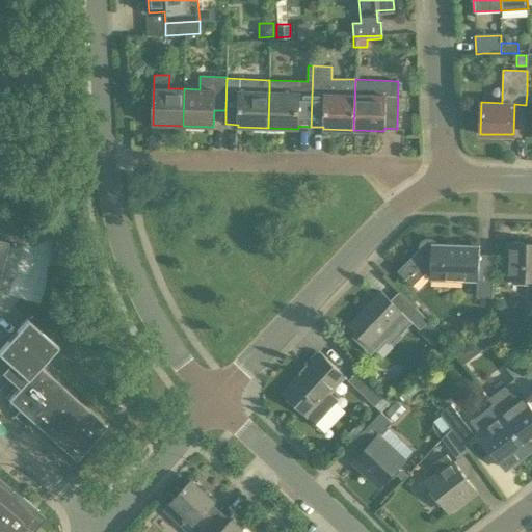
[(398,271),(413,286),(426,272),(431,272),(430,278),(479,281),(478,297),(491,297),(494,255),(480,255),(480,246),(437,245),(436,243),(435,241),(434,240),(432,239),(431,238),(429,238),(427,238),(425,238),(424,239),(423,240),(422,240),(421,242),(420,243),(420,245),(419,247),(420,248),(398,271)]
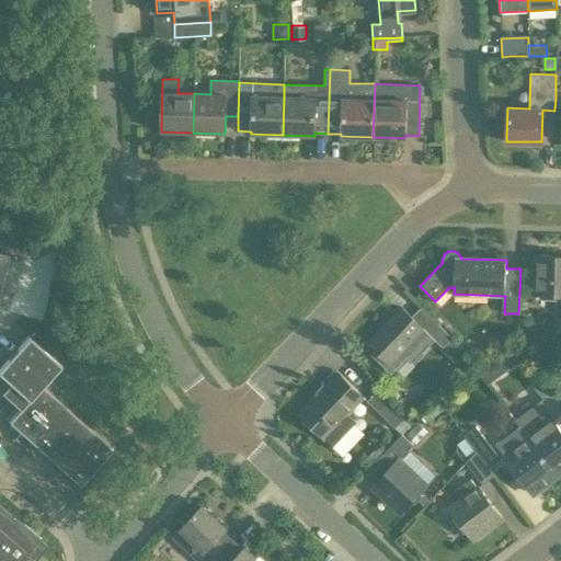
[(535,294),(556,295),(556,316),(560,316),(560,256),(536,256),(535,294)]
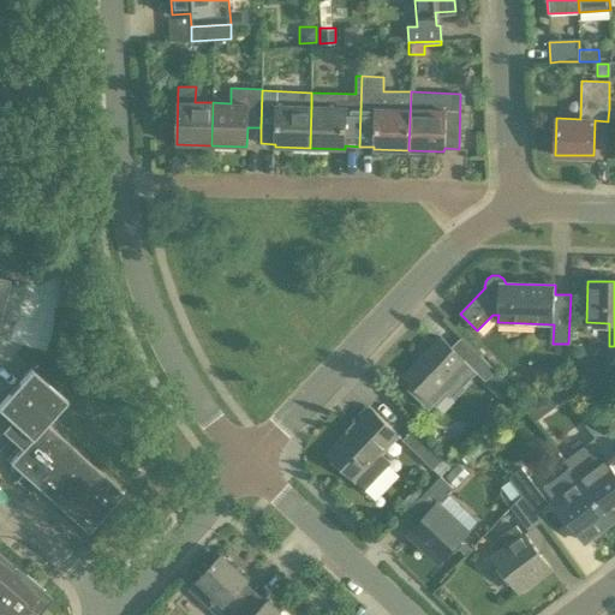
[(428,400),(464,362),(485,381),(496,371),(460,336),(451,347),(440,336),(402,376),(428,400)]
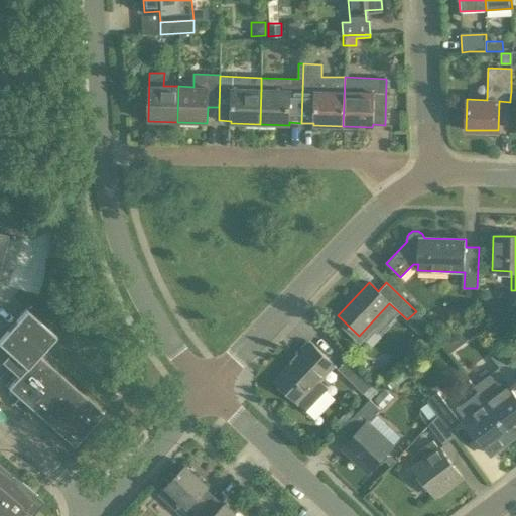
[(32,314),(27,309),(26,308),(0,338),(0,345),(10,354),(3,362),(19,376),(7,388),(19,398),(13,403),(24,413),(29,407),(73,445),(102,413),(38,356),(41,354),(56,336),(32,314)]
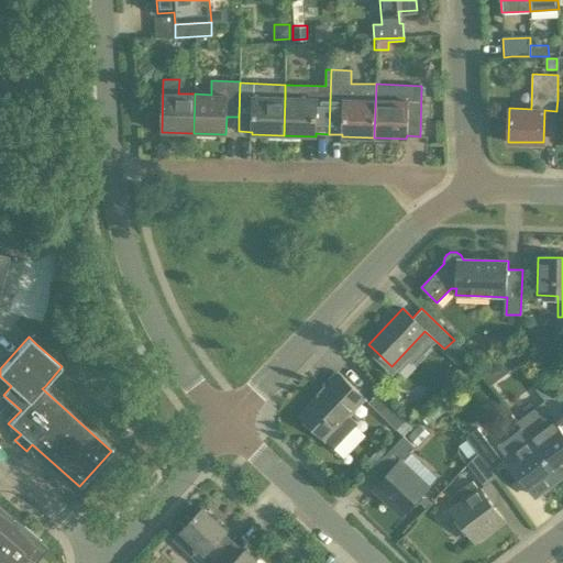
[(519,346),(500,361),(509,372),(528,357),(519,346)]
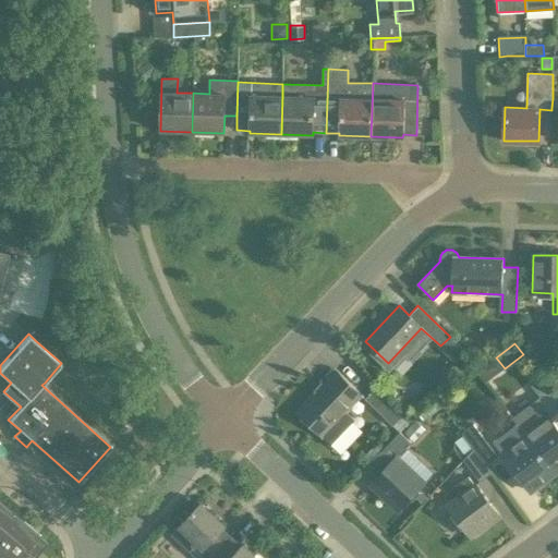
[(474,364),(462,359),(458,368),(470,374),(474,364)]
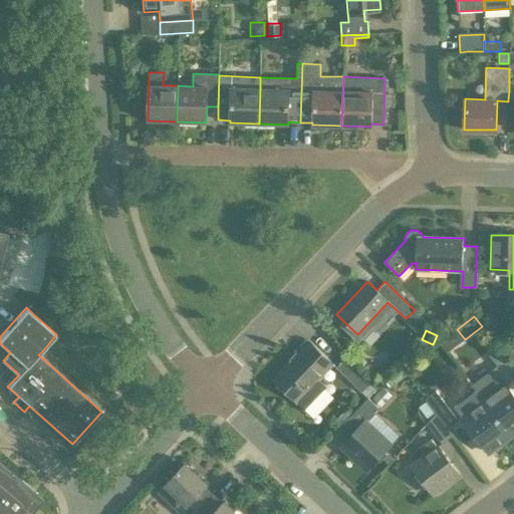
[(513,352),(513,343),(512,341),(504,347),(510,355),(513,352)]
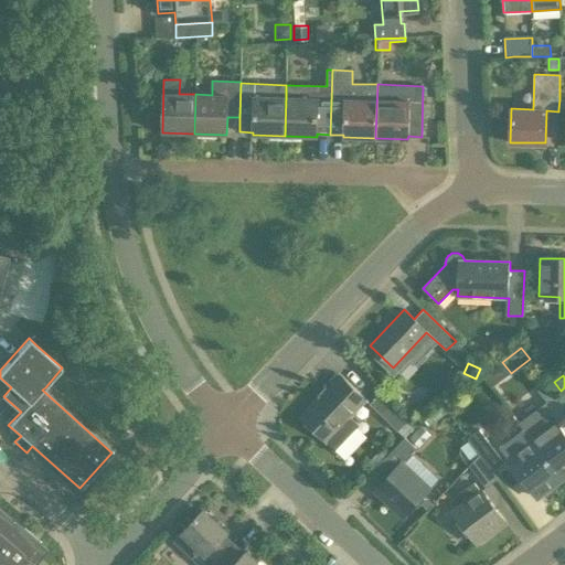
[(301,417),(326,440),(336,449),(359,425),(350,416),(365,400),(341,376),(301,417)]
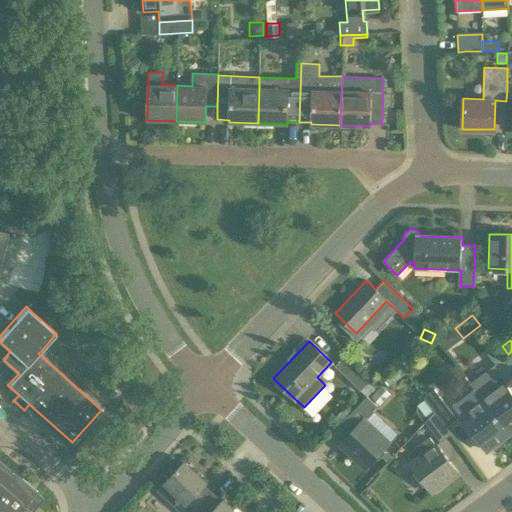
[(481,399),(508,434),(511,430),(511,394),(504,383),(511,376),(511,363),(498,345),(487,353),(495,364),(469,383),(481,399)]
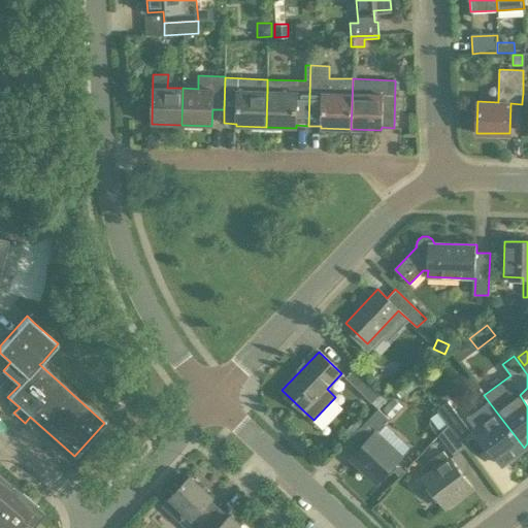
[(381,393),(354,368),(345,377),(371,402),(381,393)]
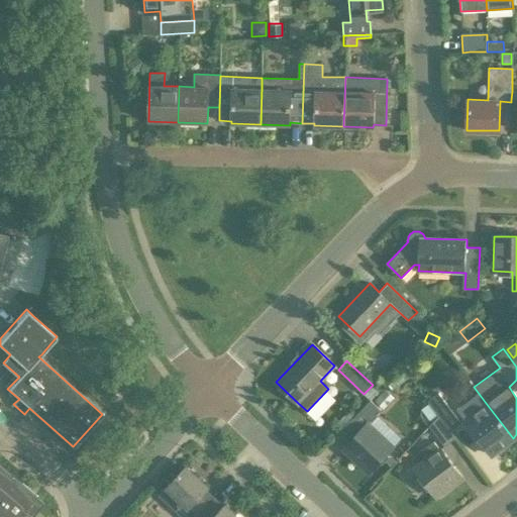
[(438,393),(427,401),(438,416),(439,416),(450,431),(460,423),(438,393)]
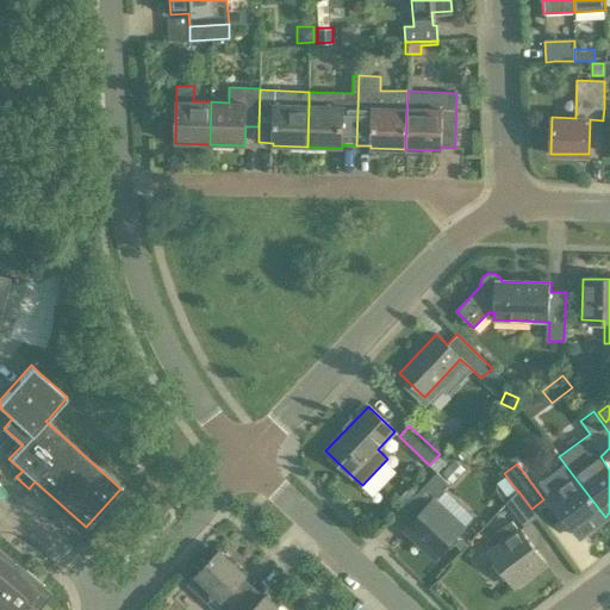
[(435,499),(443,491),(449,485),(436,473),(430,479),(404,506),(415,517),(404,529),(435,558),(465,527),(435,499)]
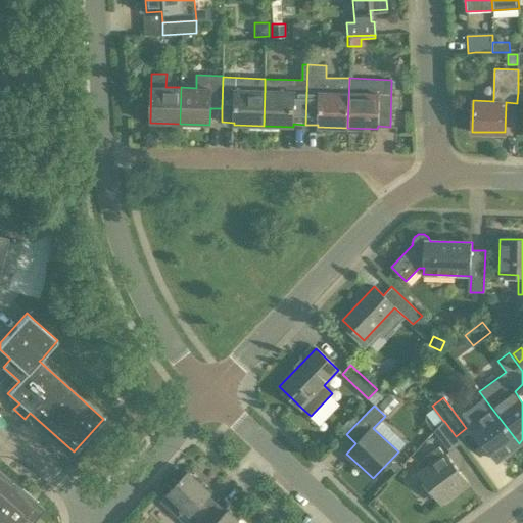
[(519,443),(491,408),(470,424),(496,460),(519,443)]
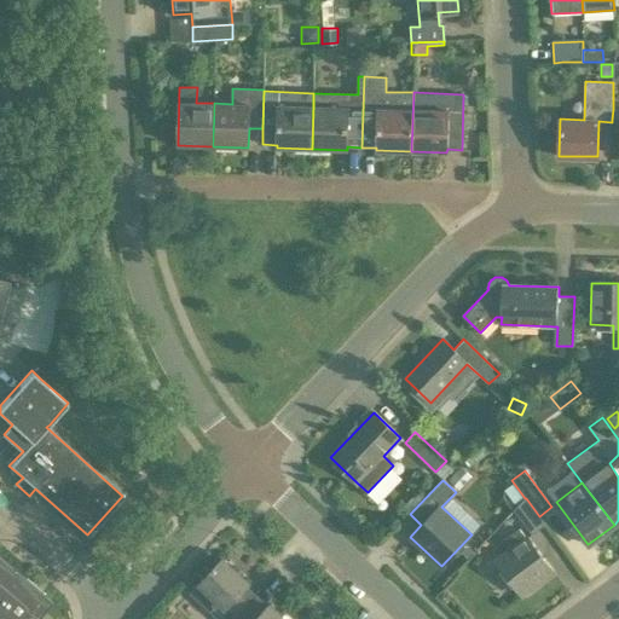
[(514,510),(531,533),(545,524),(539,516),(526,498),(525,498),(514,510)]
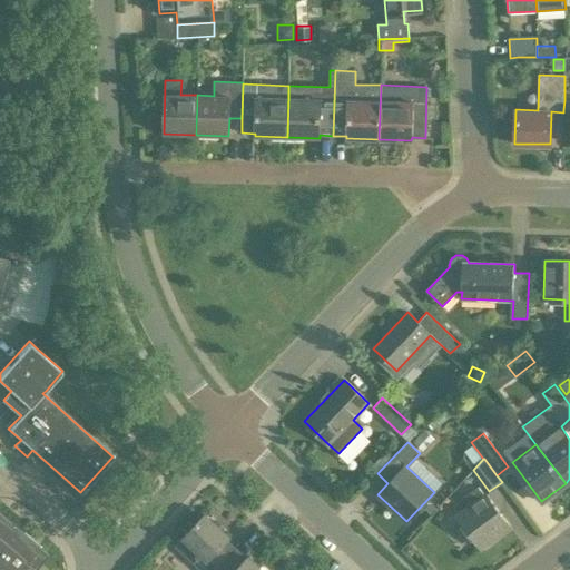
[(470,505),(457,516),(481,548),(510,527),(485,494),(480,485),(475,489),(464,498),(470,505)]
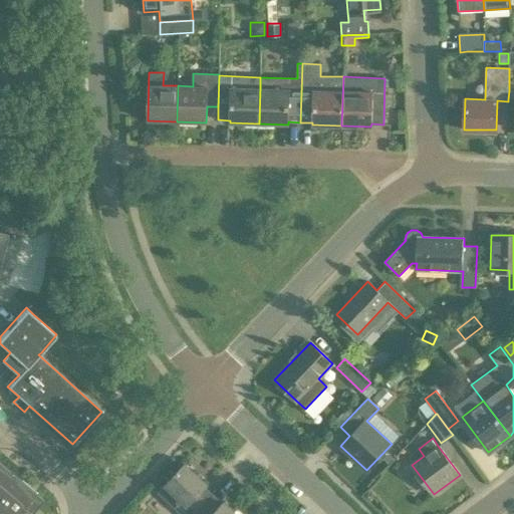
[(194,513),(207,501),(214,494),(205,486),(207,485),(185,464),(166,484),(158,492),(175,509),(180,513),(194,513)]
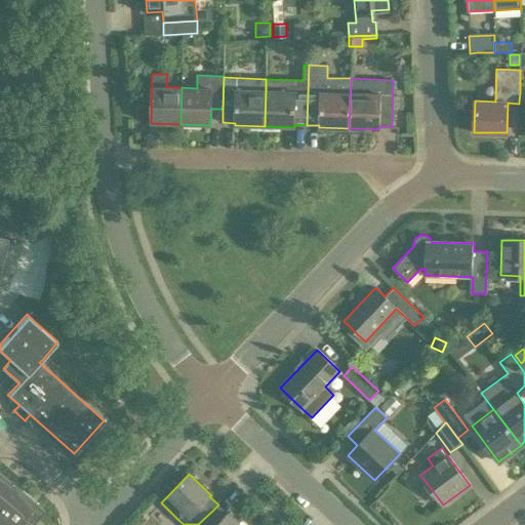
[(0,524),(21,524),(36,508),(0,477),(0,524)]
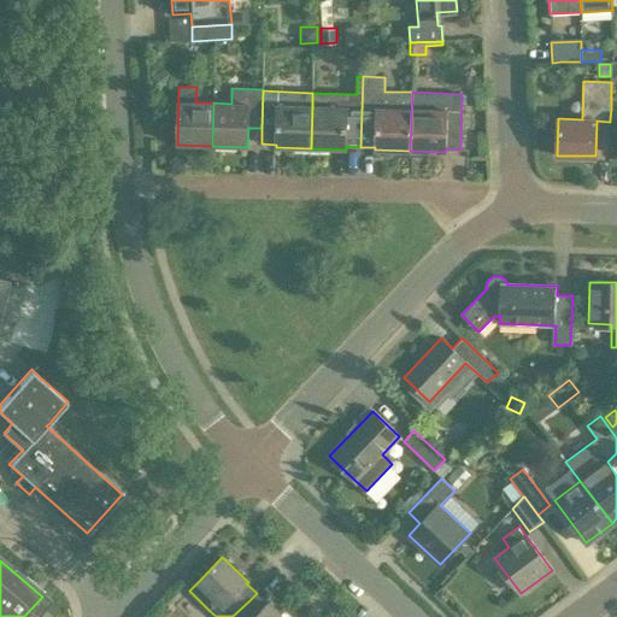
[(285,616),(269,601),(268,604),(257,593),(248,601),(233,616),(285,616)]
